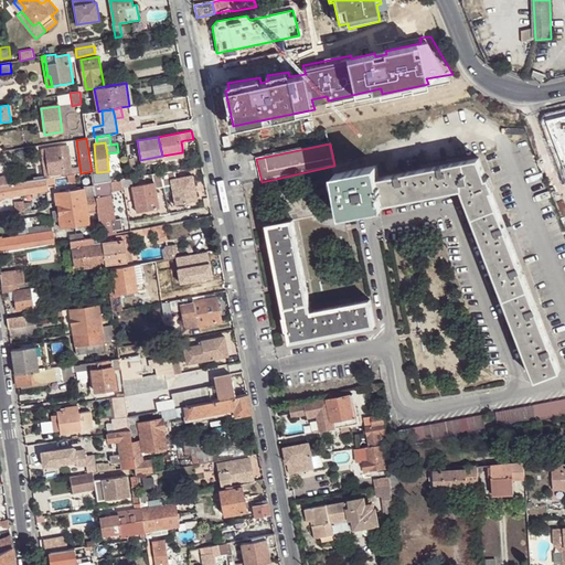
[(66,146),(60,147),(63,168),(70,167),(66,146)]
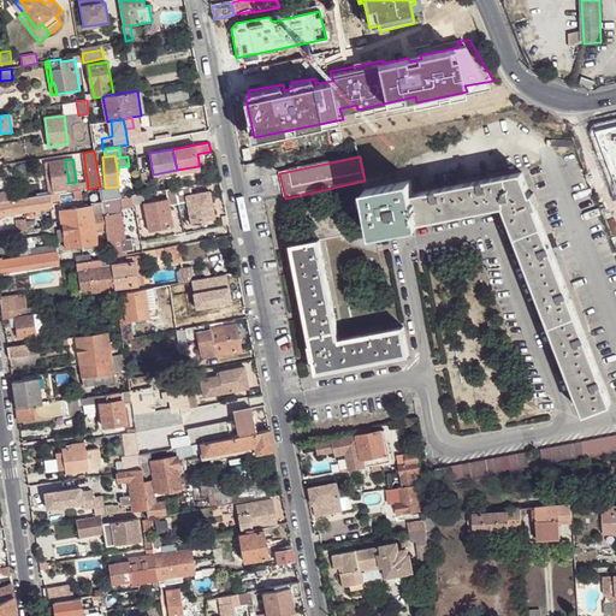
[(69,183),(65,160),(49,163),(54,190),(70,188),(69,183)]
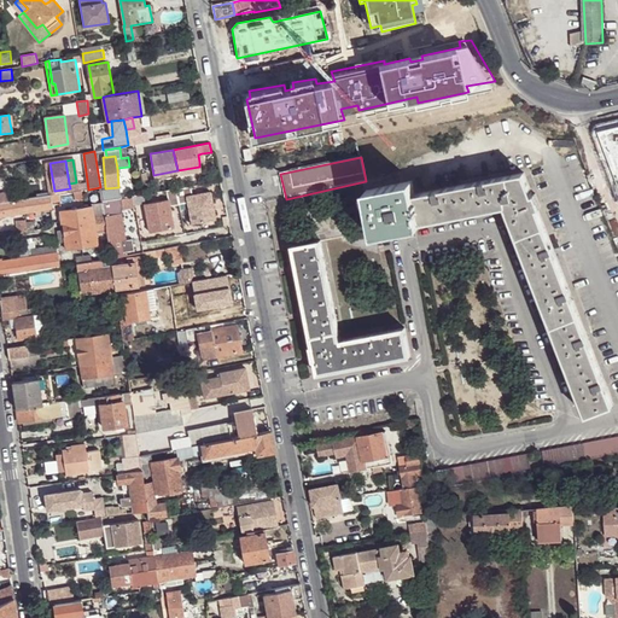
[(52,194),(56,194),(54,191),(50,163),(45,164),(50,196),(52,194)]
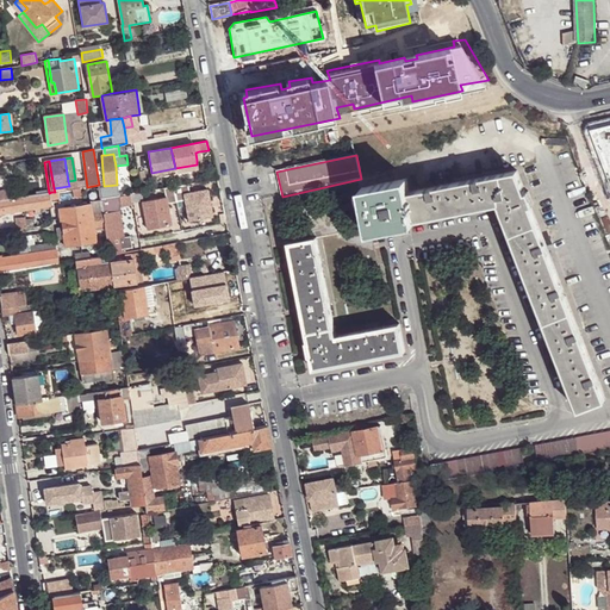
[(516,170),(409,193),(414,219),(423,217),(423,218),(467,210),(498,204),(509,230),(528,281),(542,318),(560,365),(578,410),(604,400),(530,206),(524,193),(516,170)]
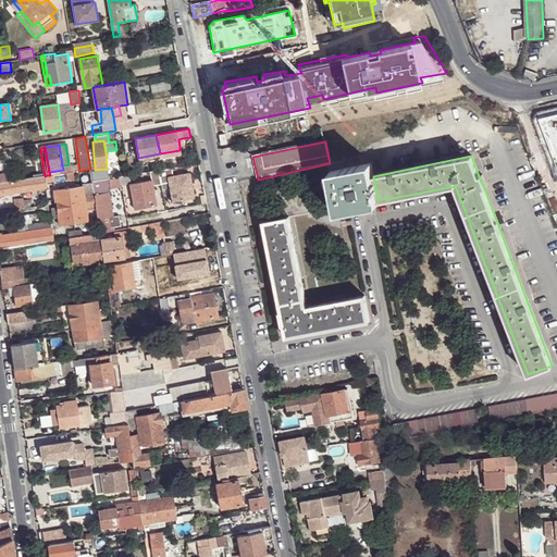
[(329,172),(336,208),(378,200),(373,176),(370,164),(329,172)]
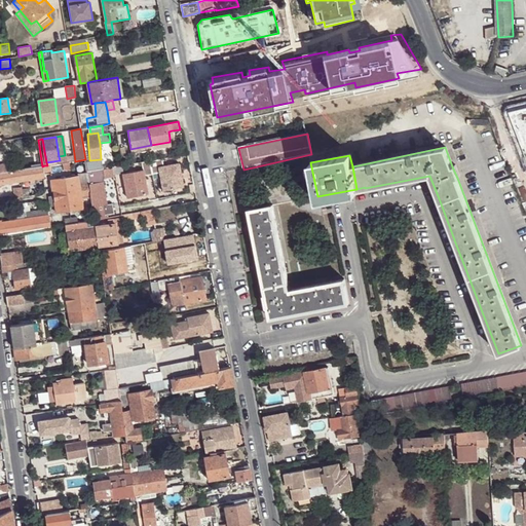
[(162,158),(149,160),(151,167),(158,166),(162,190),(183,187),(179,163),(163,165),(162,158)]
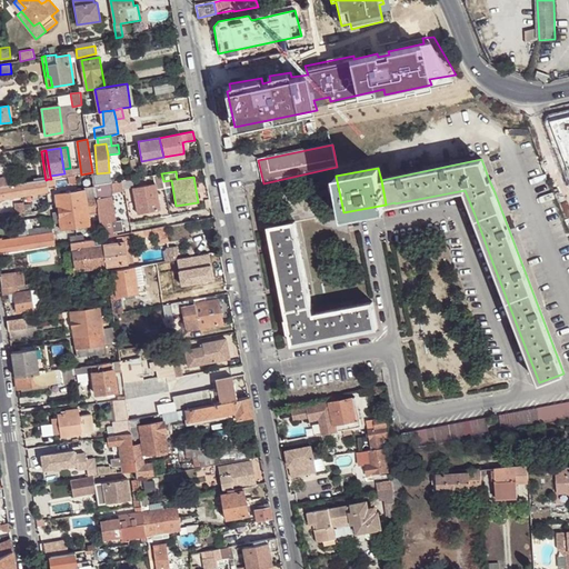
[(105,183),(110,182),(109,172),(97,173),(92,173),(95,185),(105,183)]
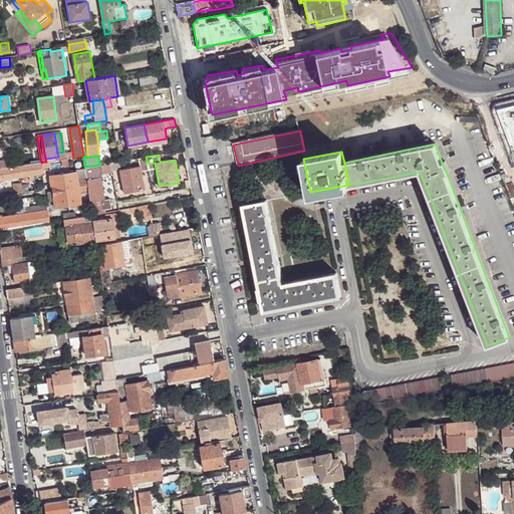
[(146,157),(139,158),(140,166),(120,170),(124,192),(144,188),(141,170),(149,169),(148,164),(146,157)]
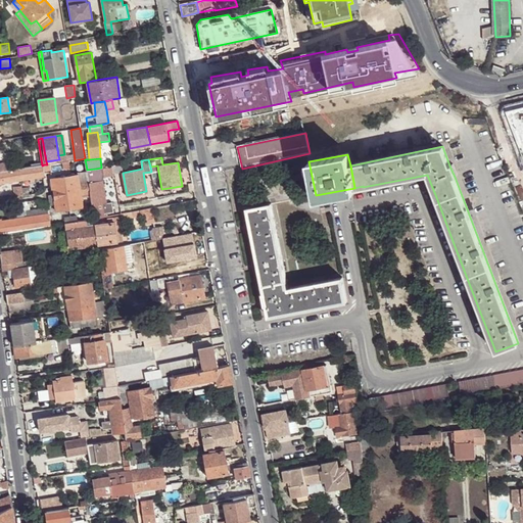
[(64,170),(63,161),(59,162),(50,163),(51,170),(52,175),(64,172),(64,170)]
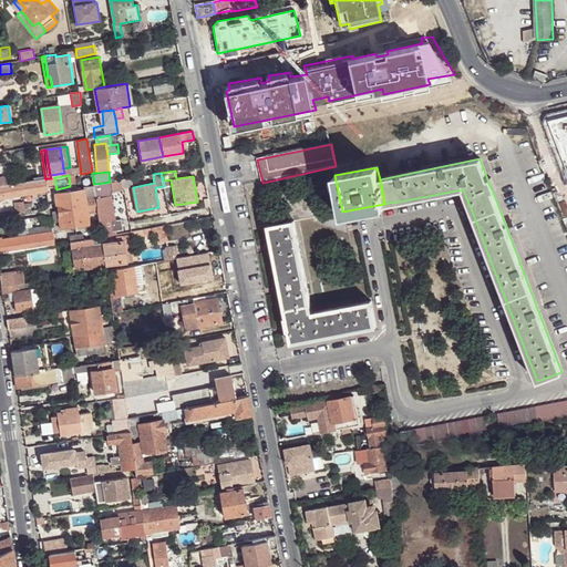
[(49,185),(48,178),(45,179),(6,185),(0,186),(0,198),(48,191),(49,191),(49,185)]
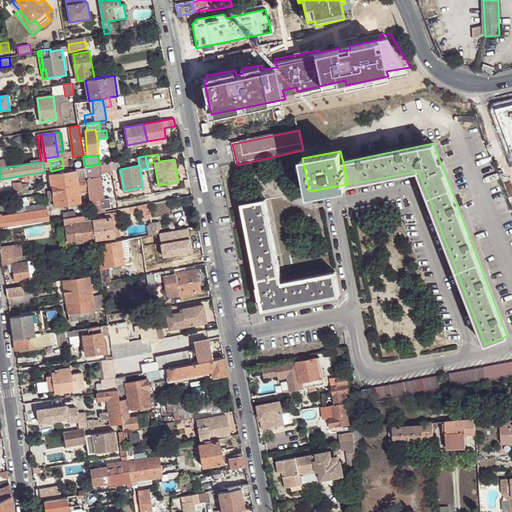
[(111,174),(109,162),(99,164),(94,165),(97,177),(100,176),(109,175),(111,174)]
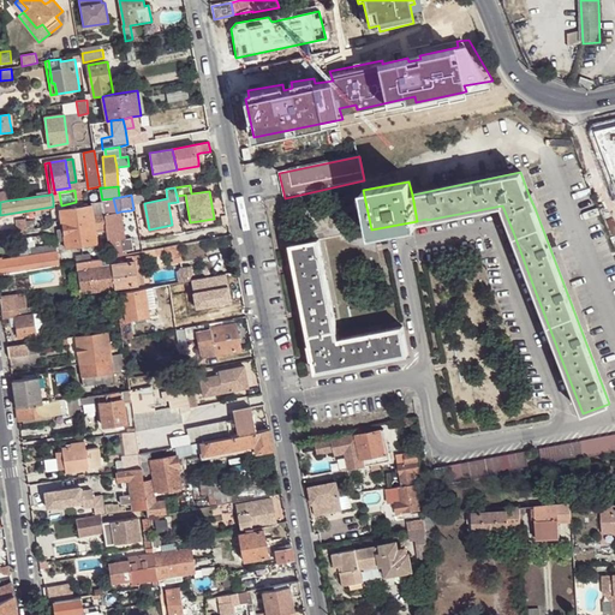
[(117,213),(113,198),(102,199),(102,202),(103,212),(105,215),(117,213)]
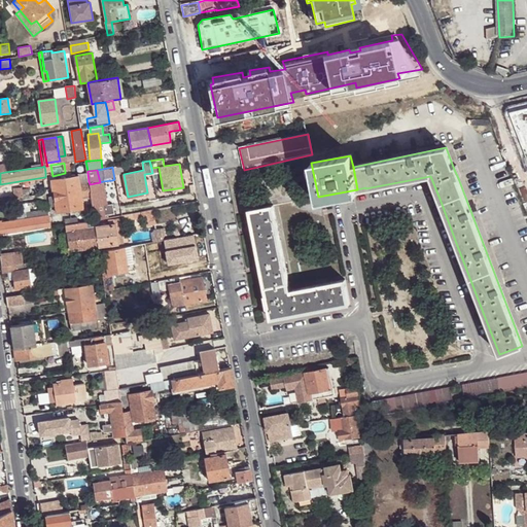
[(79,183),(89,181),(88,173),(78,174),(78,176),(79,183)]
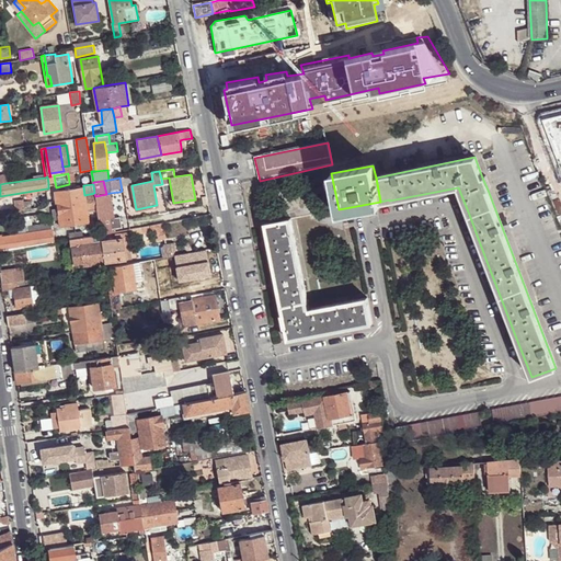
[(84,195),(83,187),(55,192),(57,207),(59,218),(60,227),(89,222),(87,210),(84,195)]
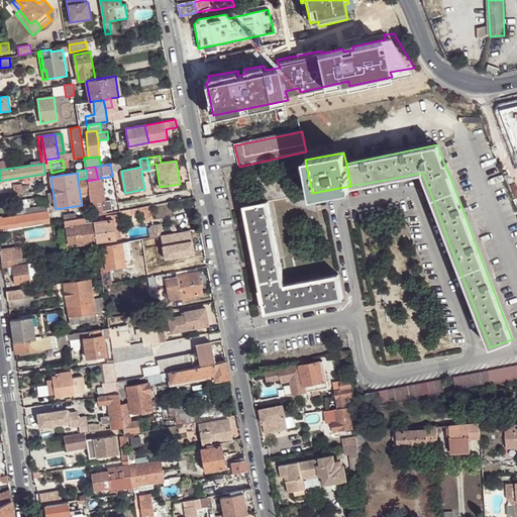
[(80,194),(89,192),(88,181),(87,178),(78,180),(80,194)]
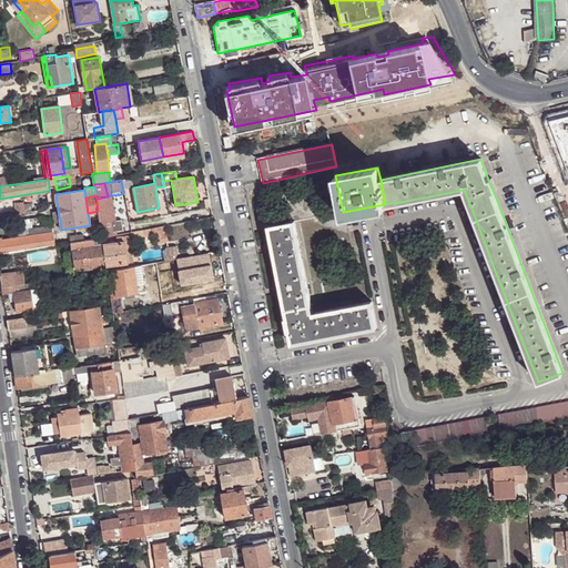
[(102,237),(113,235),(113,233),(111,219),(114,217),(111,195),(108,196),(97,199),(98,211),(102,237)]
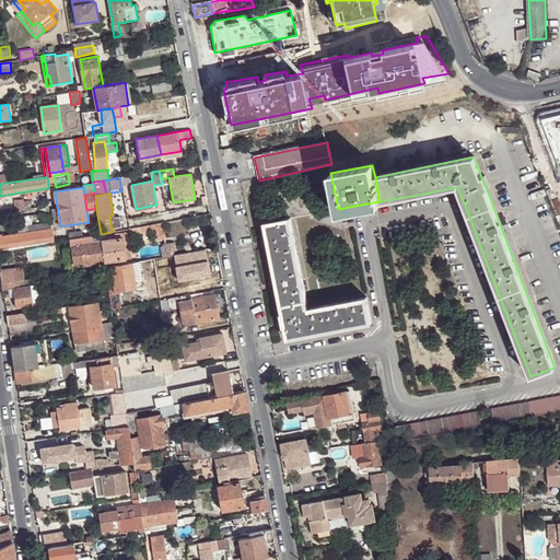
[(12,205),(13,211),(25,210),(31,209),(30,201),(12,205)]
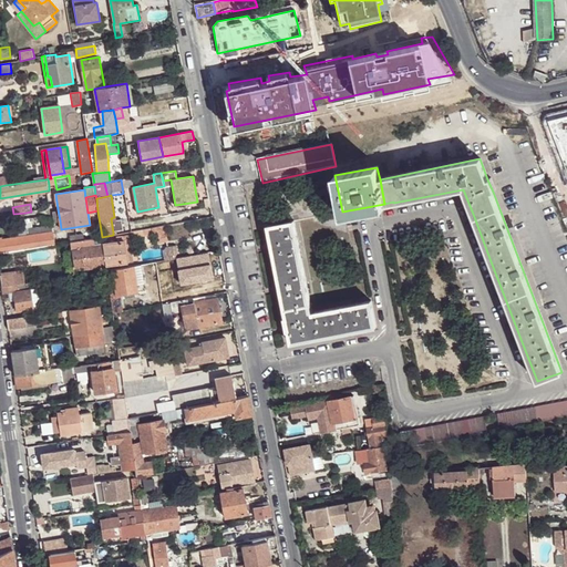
[(384,204),(342,212),(342,217),(385,208),(384,204)]
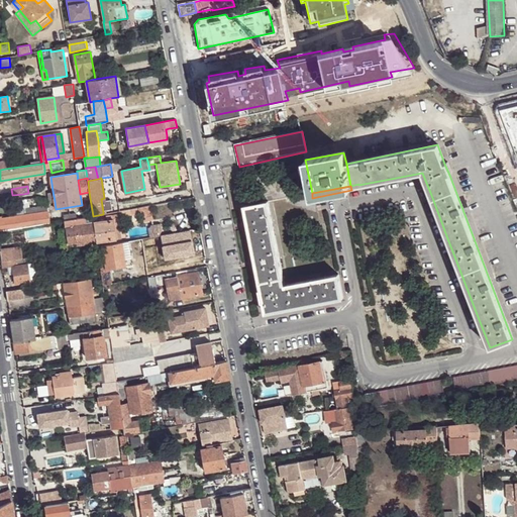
[(110,197),(104,198),(101,199),(103,212),(111,210),(110,197)]
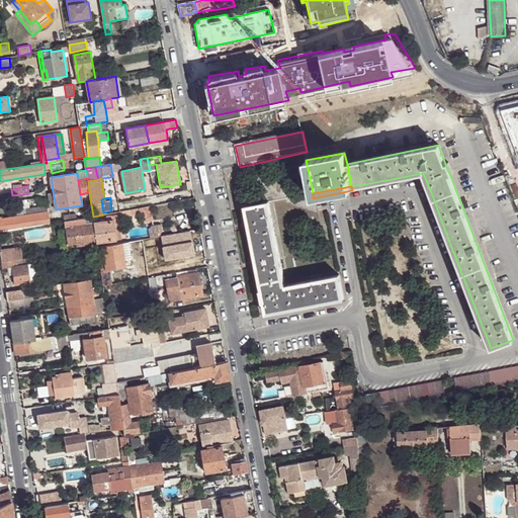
[(340,275),(285,285),(270,202),(269,201),(246,206),(252,239),(266,314),(314,306),(344,299),(340,275)]
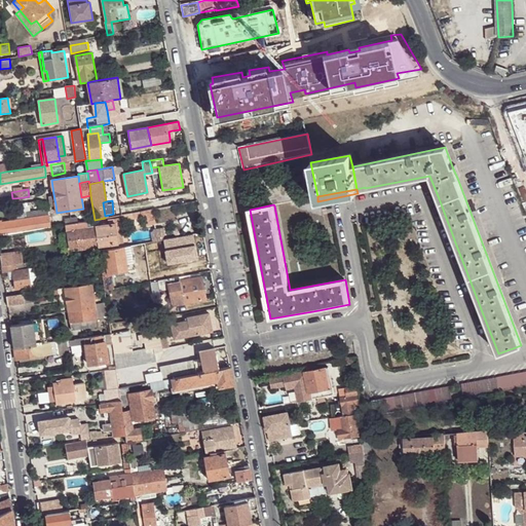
[(49,216),(48,208),(30,211),(30,214),(28,214),(28,218),(49,216)]
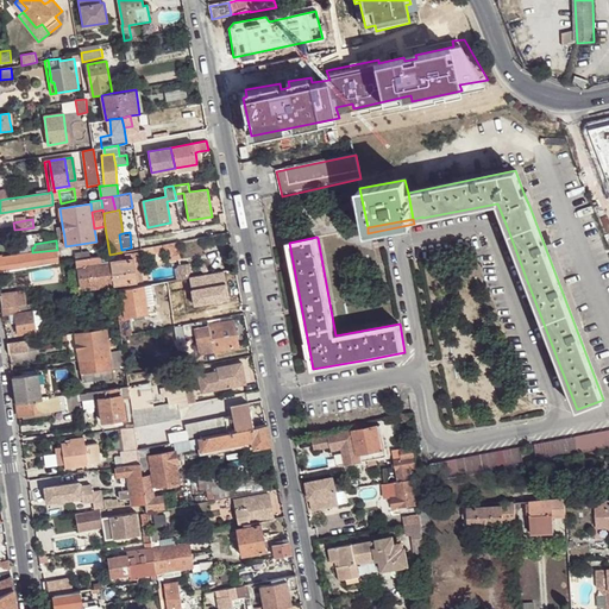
[(180,258),(176,242),(163,245),(164,251),(165,262),(180,258)]
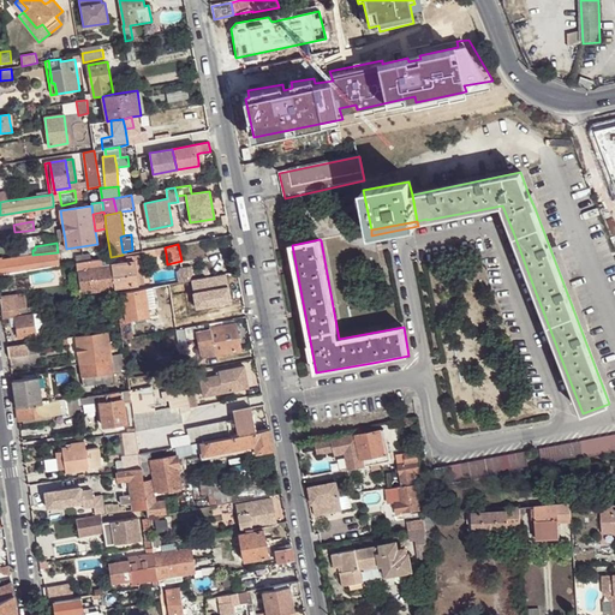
[(166,254),(165,248),(141,251),(142,257),(166,254)]
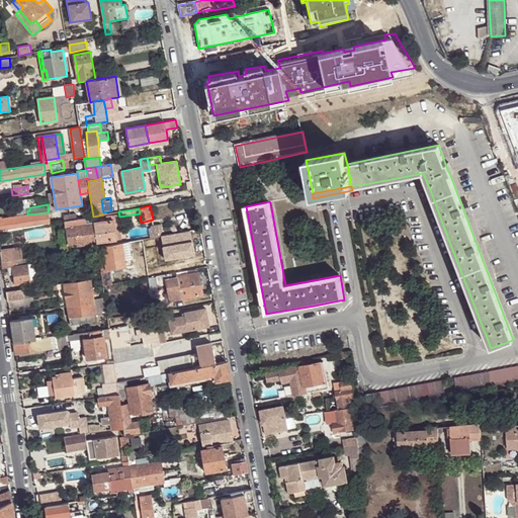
[(63,214),(64,222),(77,220),(76,211),(63,214)]
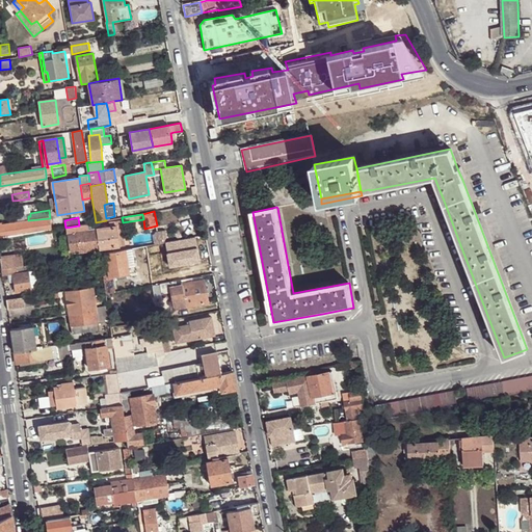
[(0,222),(0,237),(51,230),(50,218),(28,220),(25,221),(2,224),(2,222),(0,222)]
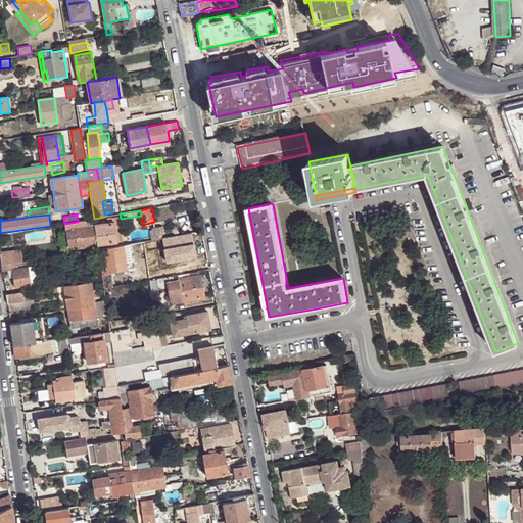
[(79,247),(98,245),(95,225),(87,226),(86,220),(78,222),(64,224),(68,246),(78,245),(79,247)]
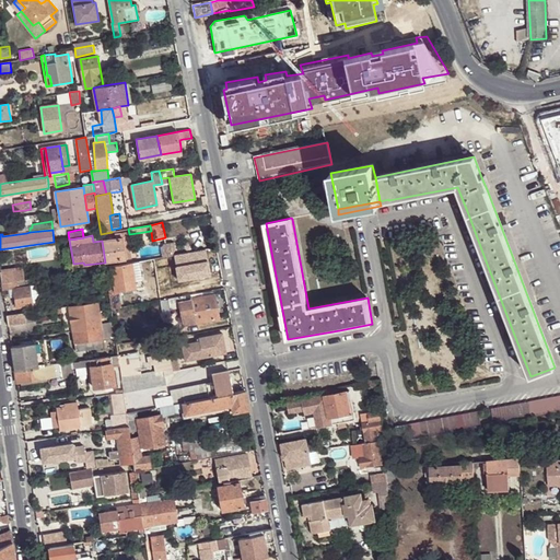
[(102,241),(105,263),(126,259),(123,237),(115,238),(102,241)]
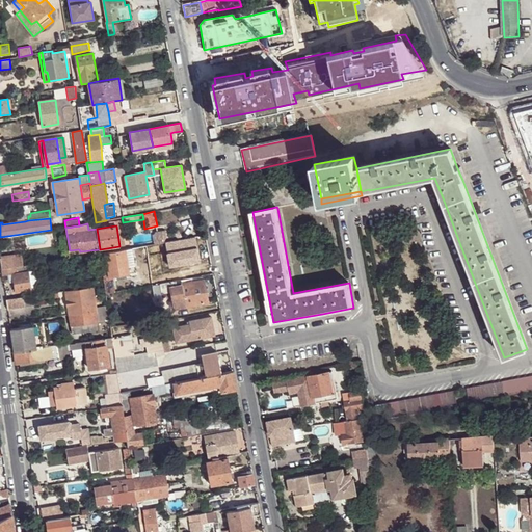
[(158,244),(164,242),(166,238),(165,230),(156,232),(158,244)]
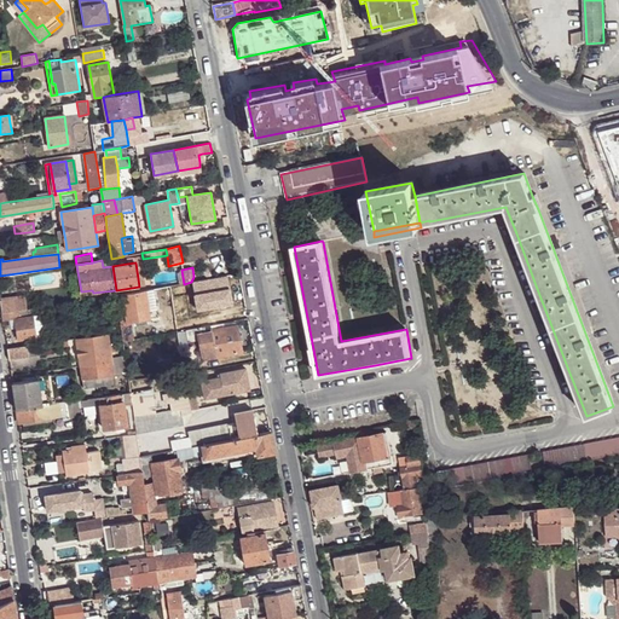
[(158,317),(154,289),(146,290),(151,318),(158,317)]
